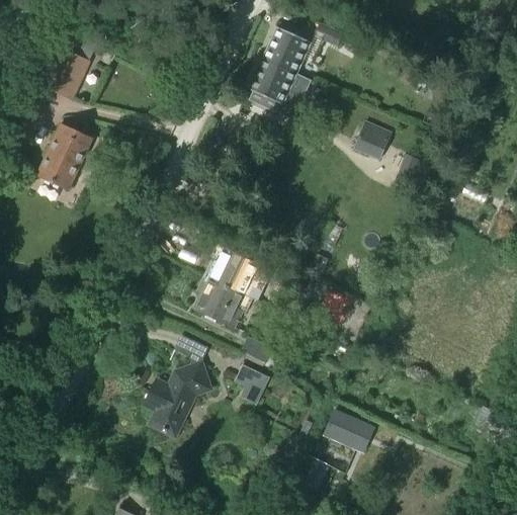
[(297,71),(312,39),(276,24),(263,56),(297,71)]
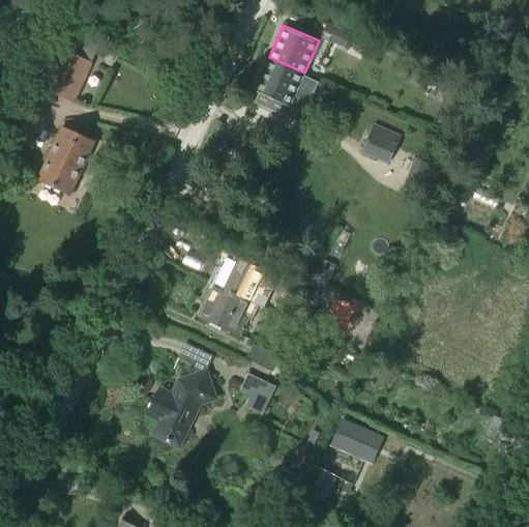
[(75,100),(98,50),(70,36),(72,32),(58,26),(33,81),(75,100)]
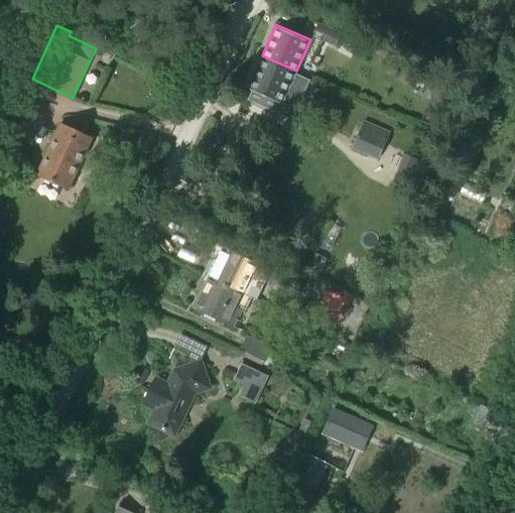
[(328,26),(323,37),(336,42),(341,31),(328,26)]
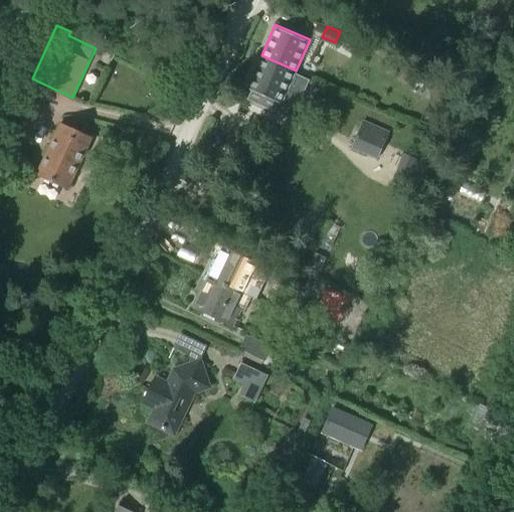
[(296,70),(263,55),(248,86),(247,86),(246,87),(283,103),(284,102),(292,105),(305,75),(296,71),(296,70)]
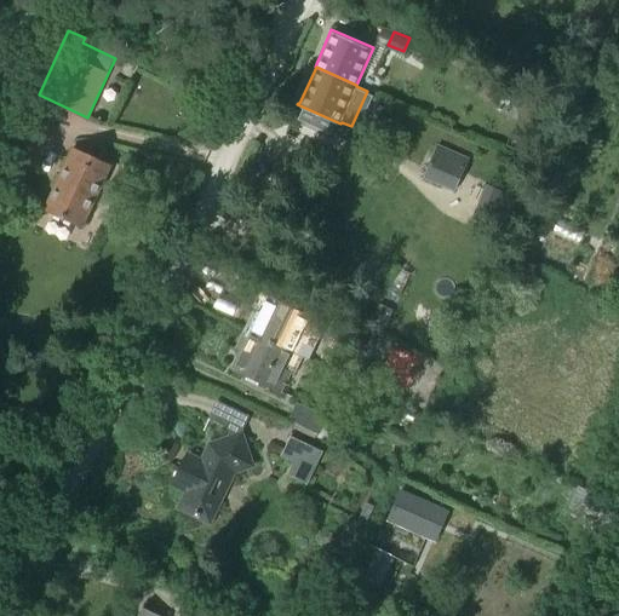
[(469,156),(439,143),(425,174),(456,188),(469,156)]
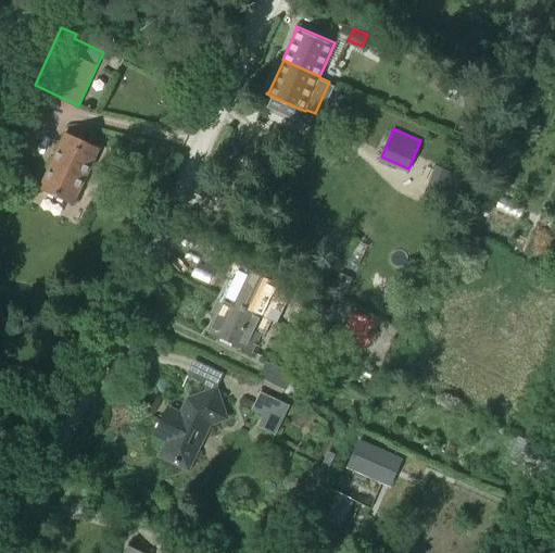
[(75,202),(99,149),(65,133),(40,186),(75,202)]
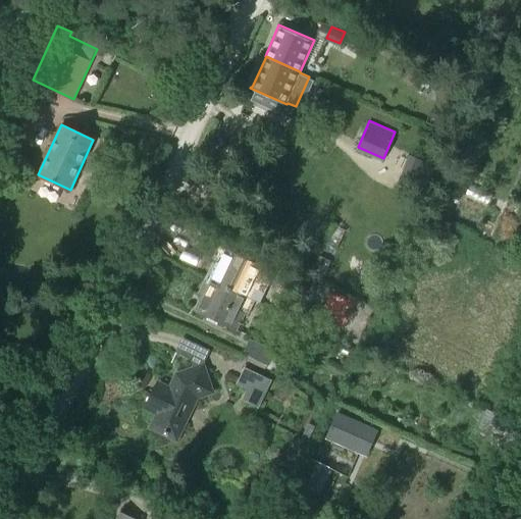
[(257,150),(244,145),(239,158),(252,163),(257,150)]
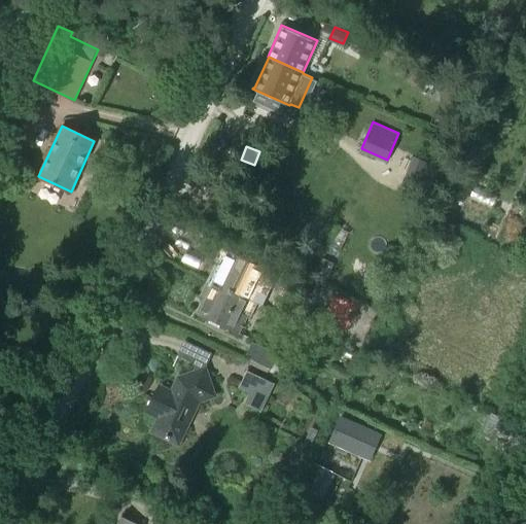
[(415,156),(402,184),(419,191),(431,163),(415,156)]
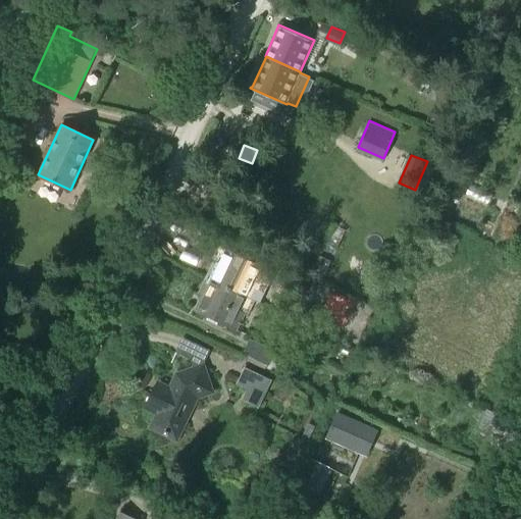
[(265,268),(225,249),(218,264),(215,262),(207,278),(245,296),(252,281),(258,284),(265,268)]
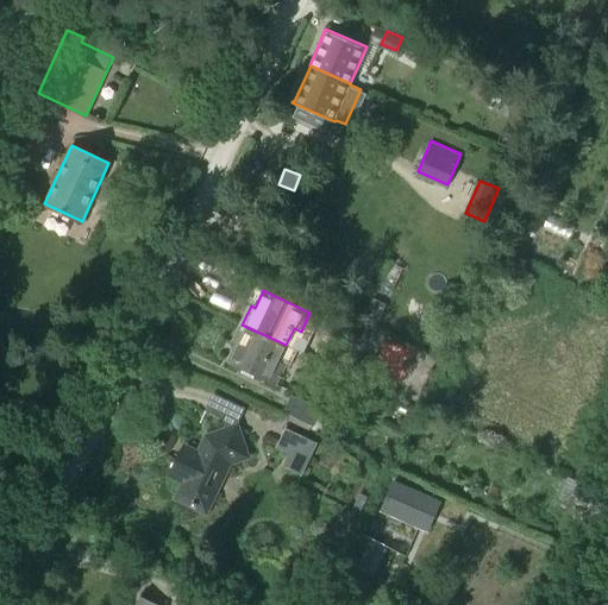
[(373,297),(368,307),(381,313),(386,303),(373,297)]
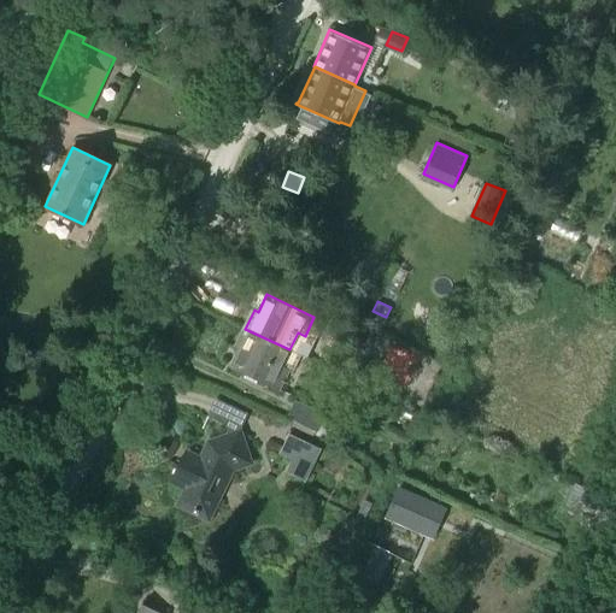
[(359,345),(367,329),(335,314),(328,330),(359,345)]
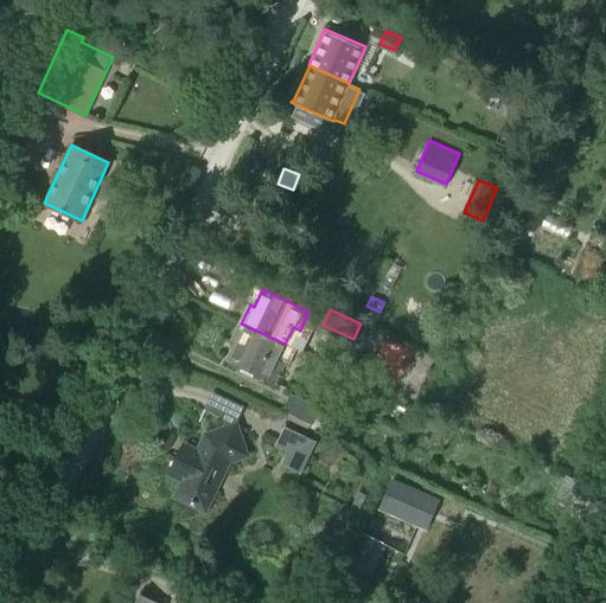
[(274,382),(284,363),(278,359),(285,344),(241,324),(234,340),(237,341),(229,359),(274,382)]
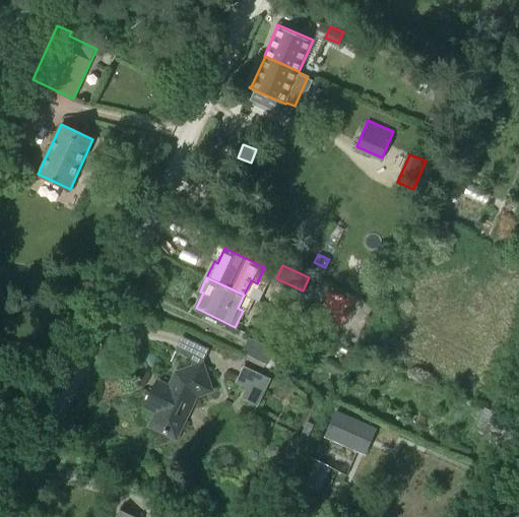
[(272,362),(276,353),(273,352),(275,347),(249,335),(242,350),(268,363),(269,361),(272,362)]
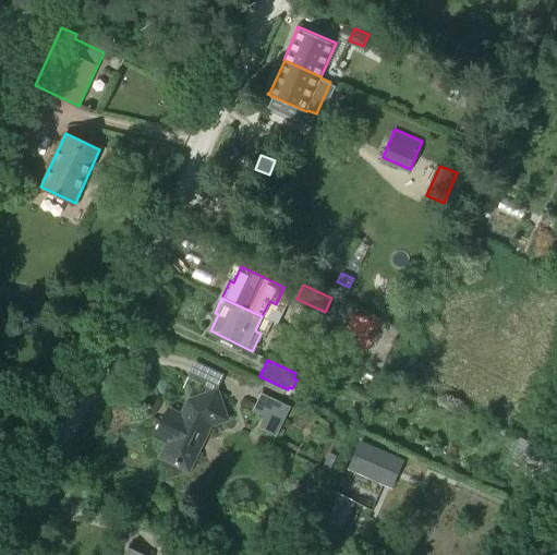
[(229,418),(218,388),(188,399),(181,413),(168,407),(155,435),(168,442),(161,457),(190,470),(212,424),(229,418)]
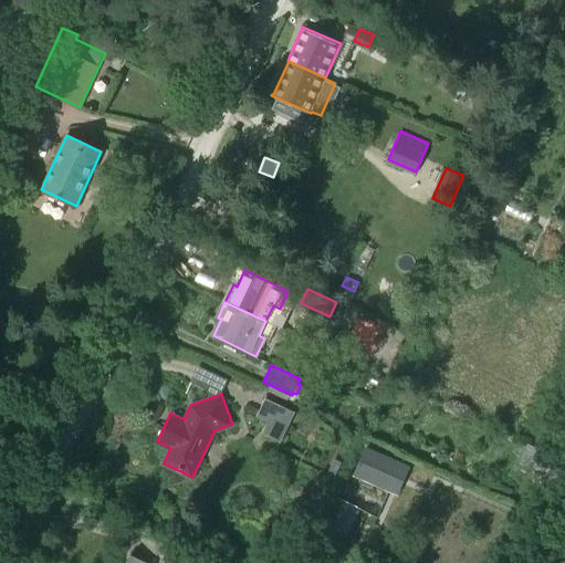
[(282,440),(296,408),(267,394),(257,415),(268,420),(262,431),(282,440)]
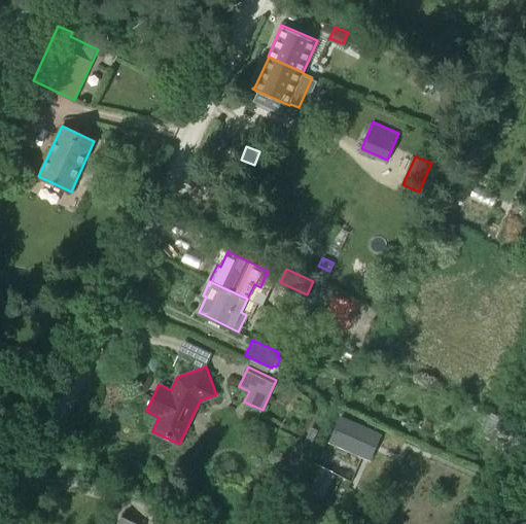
[(501,438),(510,418),(491,410),(483,430),(501,438)]
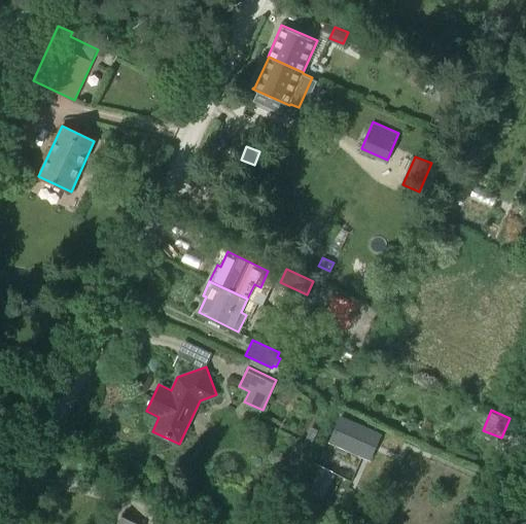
[(342,415),(330,440),(339,443),(337,447),(348,452),(350,448),(362,453),(374,428),(342,415)]
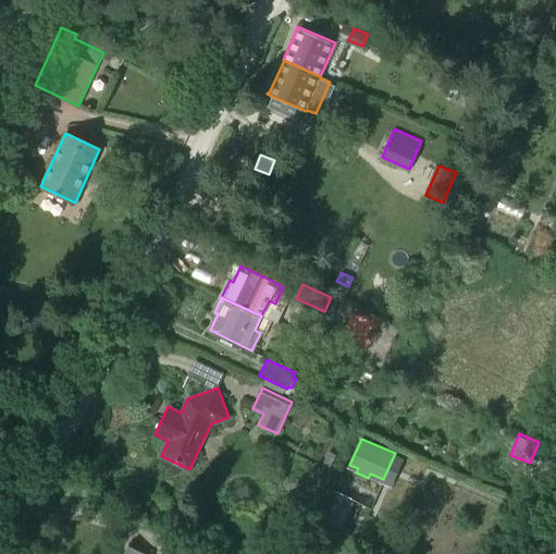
[(336,491),(330,488),(322,503),(324,504),(319,515),(317,514),(296,553),(329,553),(344,526),(343,526),(356,499),(337,489),(336,491)]
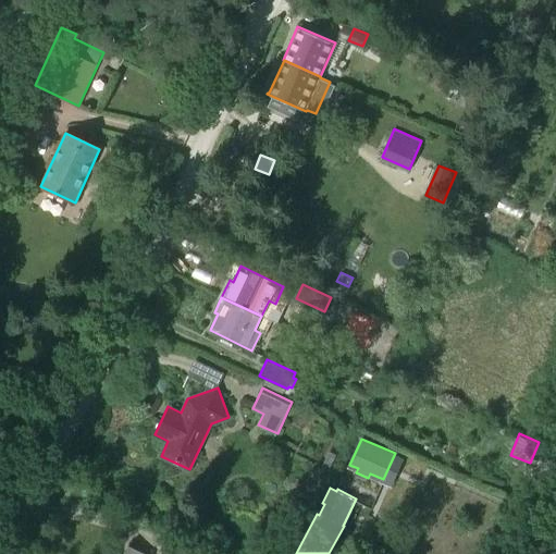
[(167,553),(149,553),(130,544),(123,553),(170,553),(168,553),(167,553)]
